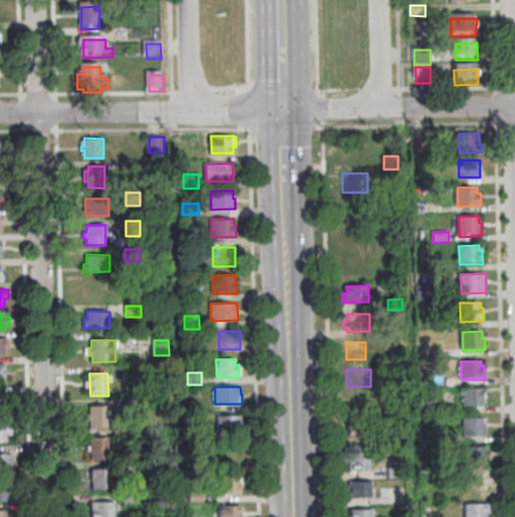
[(463,388),(483,386),(484,407),(464,407),(463,388)]
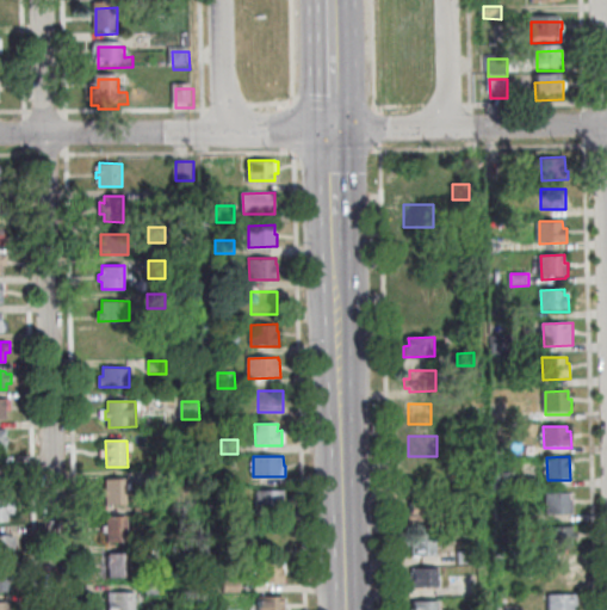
[(0,463),(0,490),(12,491),(12,464),(0,463)]
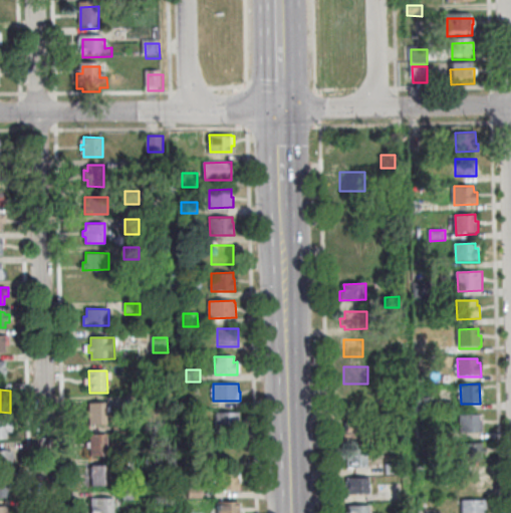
[(346,415),(369,415),(369,395),(346,395),(346,415)]
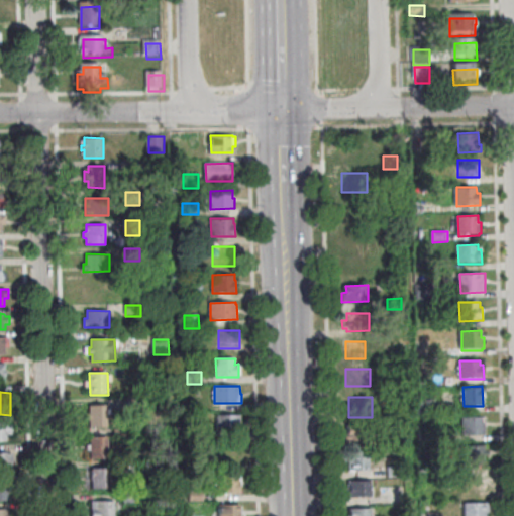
[(129,398),(144,398),(144,412),(129,412),(129,398)]
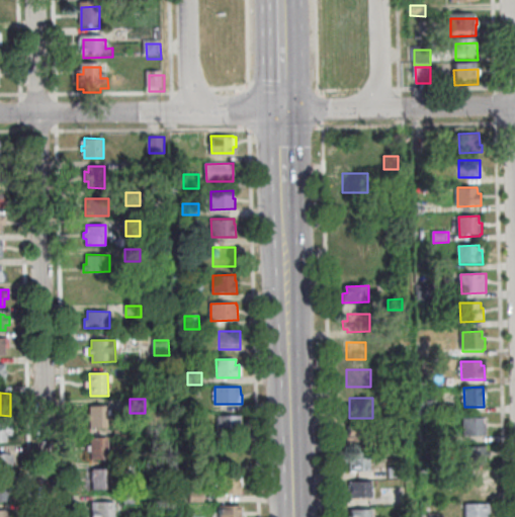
[(419,401),(434,400),(434,415),(420,415),(419,401)]
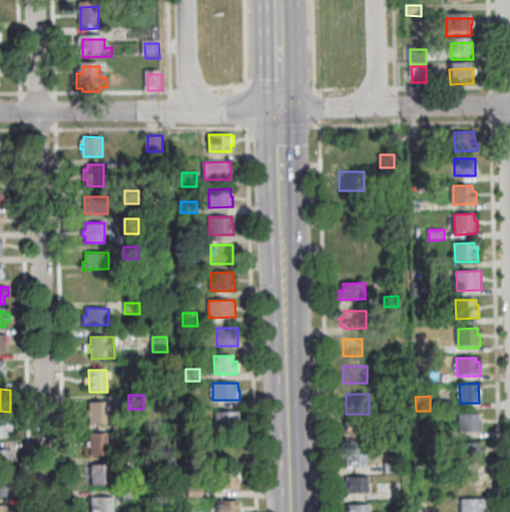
[(89,403),(107,402),(108,424),(90,425),(90,417),(86,417),(86,411),(89,411),(89,403)]
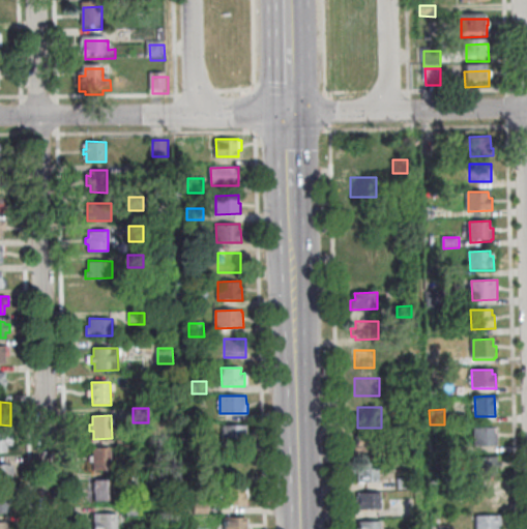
[(223,425),(249,424),(249,436),(245,436),(245,443),(223,443),(223,425)]
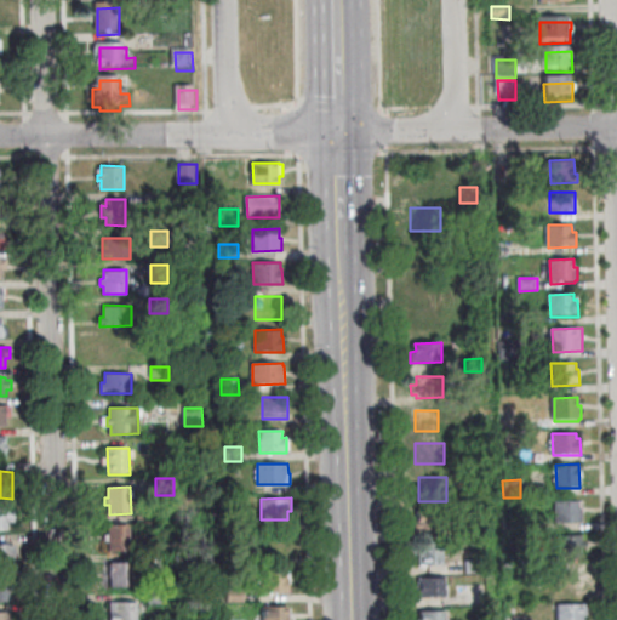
[(580,521),(580,523),(558,524),(556,501),(578,500),(580,507),(582,507),(583,521),(580,521)]
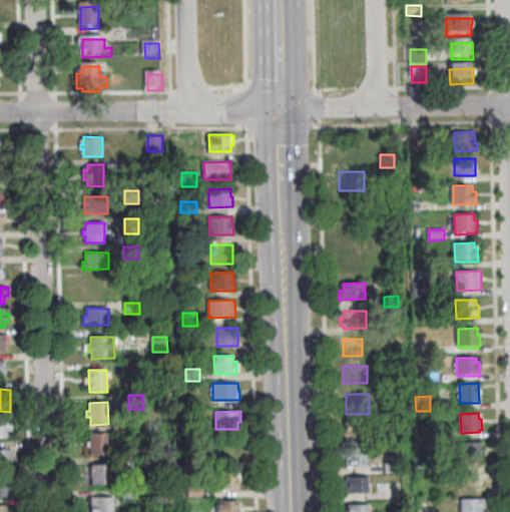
[(0,419),(13,420),(13,432),(9,432),(9,439),(0,438),(0,419)]
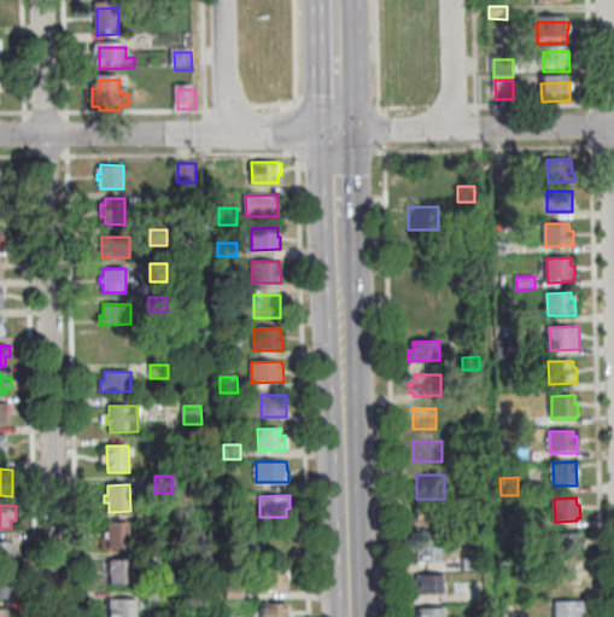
[(419,507),(443,506),(443,529),(420,529),(419,525),(417,525),(416,512),(419,512),(419,507)]
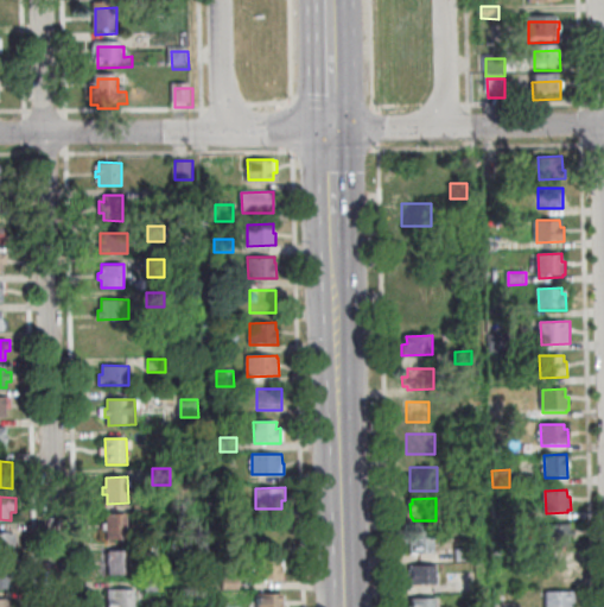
[(135,506),(152,506),(153,518),(135,518),(135,506)]
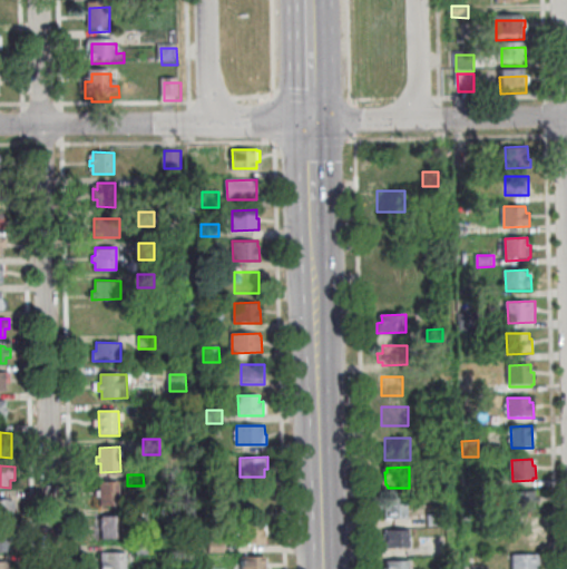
[(463,478),(479,477),(479,489),(463,489),(463,478)]
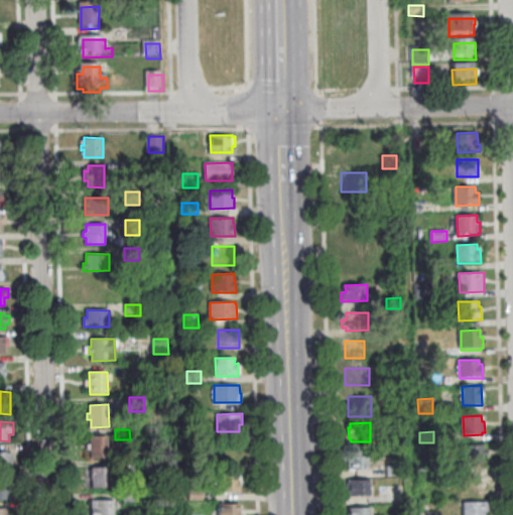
[(91,436),(109,436),(110,458),(92,459),(91,452),(88,452),(88,445),(91,444),(91,436)]
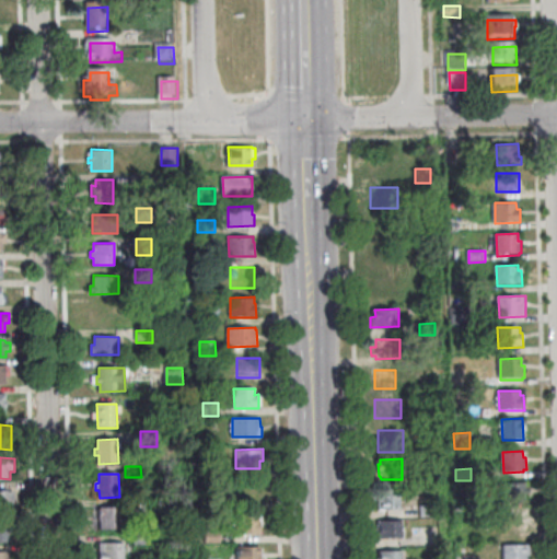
[(236,503),(263,503),(263,482),(236,482),(236,503)]
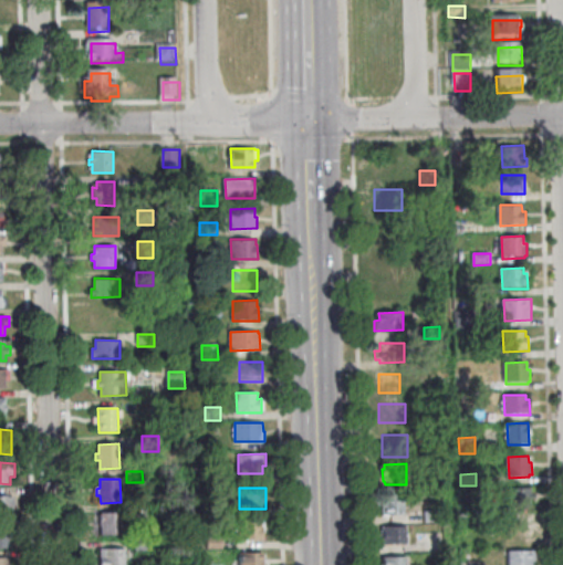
[(509,488),(531,488),(532,509),(510,510),(509,488)]
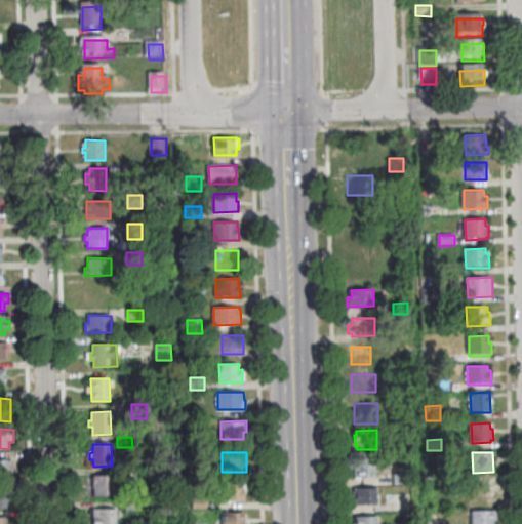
[(0,459),(8,459),(8,460),(15,460),(16,472),(8,472),(9,478),(0,479),(0,459)]
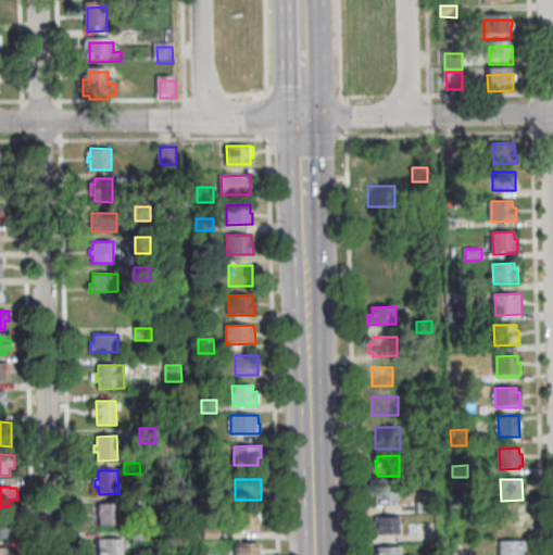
[(376,492),(398,491),(399,507),(377,508),(376,492)]
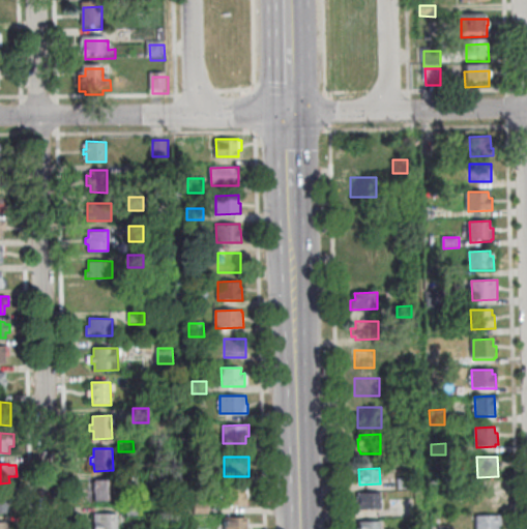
[(399,479),(415,478),(415,490),(399,490),(399,479)]
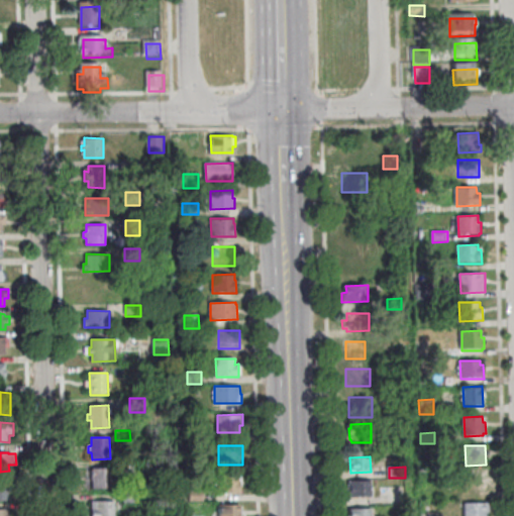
[(92,469),(111,469),(111,490),(93,490),(92,469)]
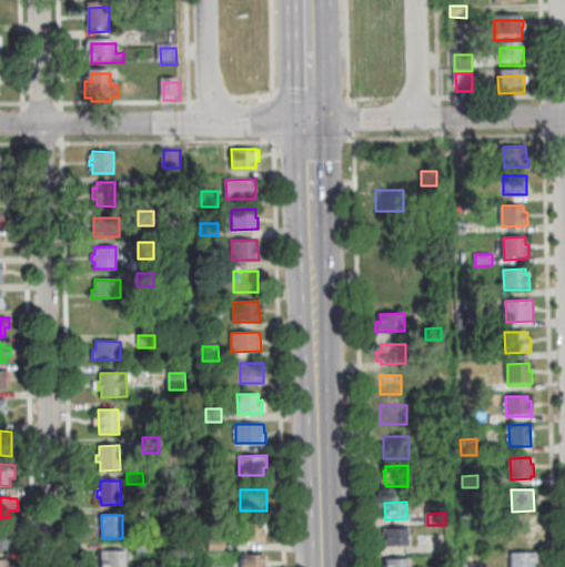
[(535,542),(535,520),(513,520),(513,542),(535,542)]
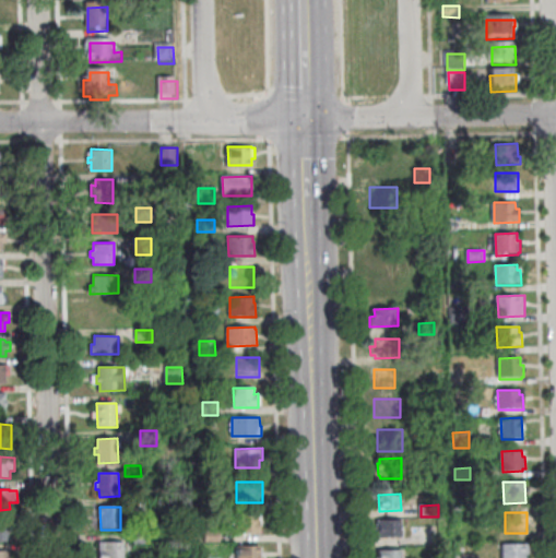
[(235,513),(260,513),(260,520),(261,520),(261,533),(235,533),(235,513)]
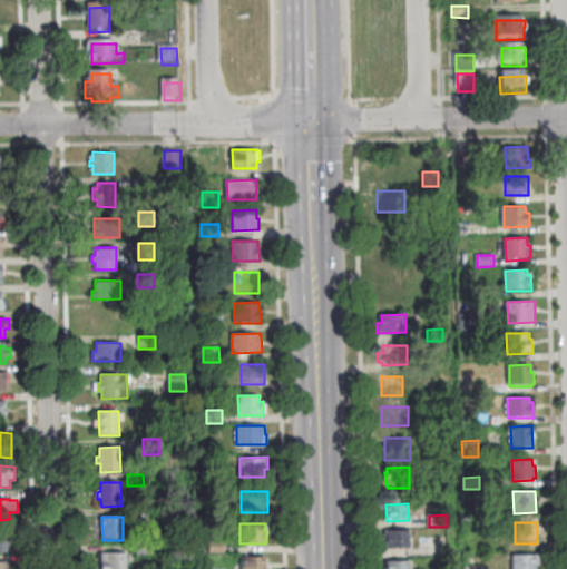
[(388,549),(382,549),(382,538),(387,538),(387,531),(410,530),(410,549),(388,550),(388,549)]
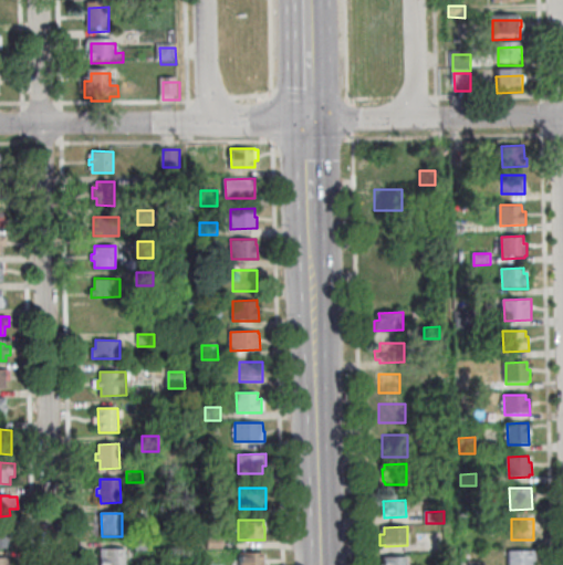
[(0,527),(11,527),(11,534),(14,534),(14,541),(11,541),(11,548),(0,548),(0,527)]
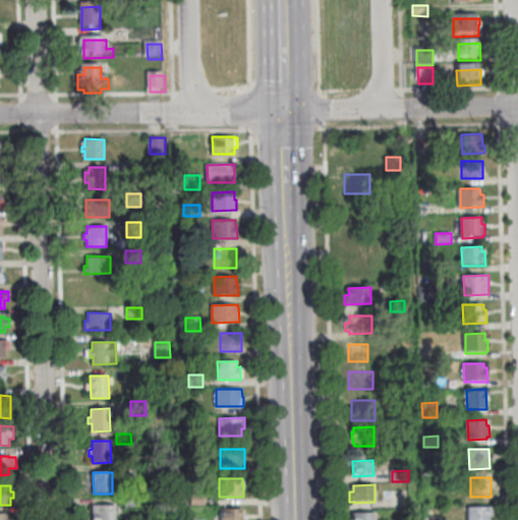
[(191,495),(207,495),(207,506),(191,506),(191,495)]
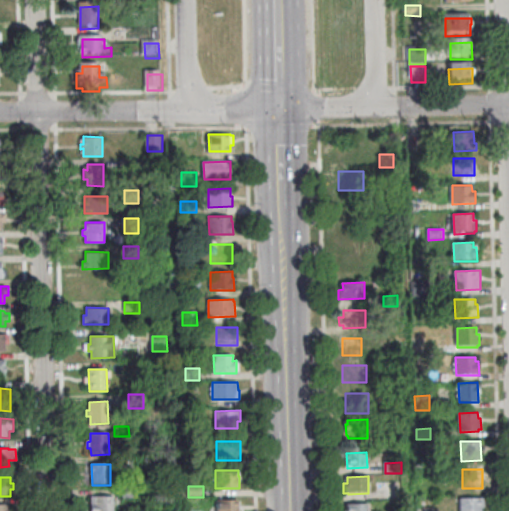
[(124,489),(138,489),(138,499),(124,499),(124,489)]
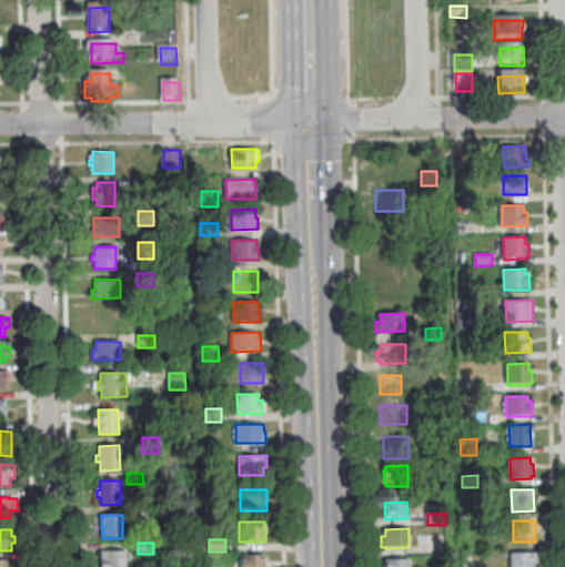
[(101,566),(101,552),(128,553),(128,566),(101,566)]
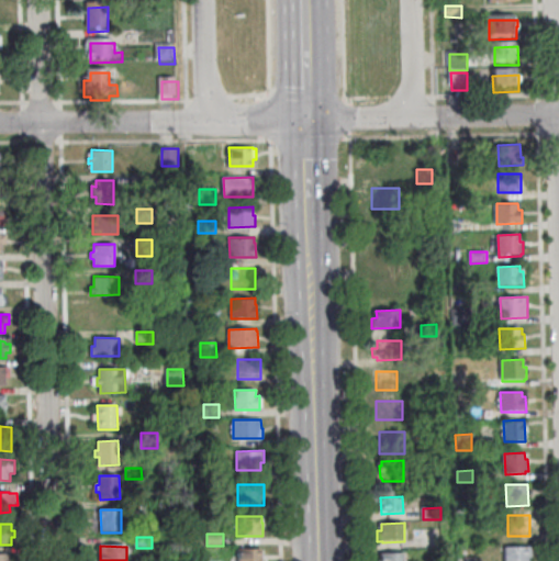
[(506,560),(506,547),(533,547),(534,557),(530,557),(530,560),(506,560)]
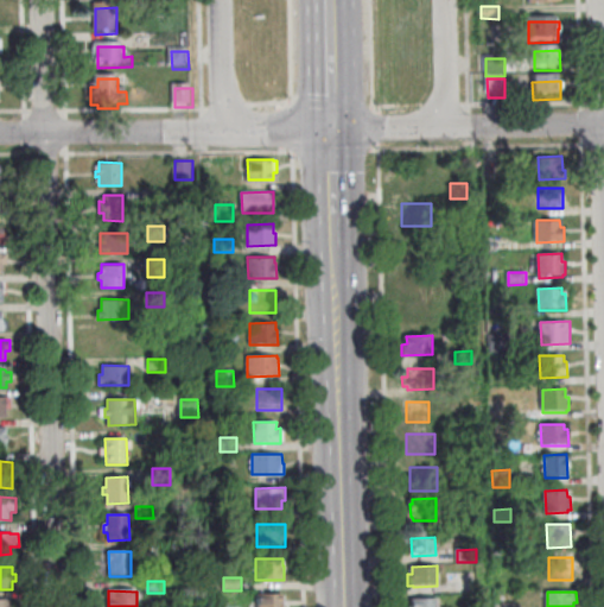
[(258,594),(258,606),(284,606),(284,594),(258,594)]
